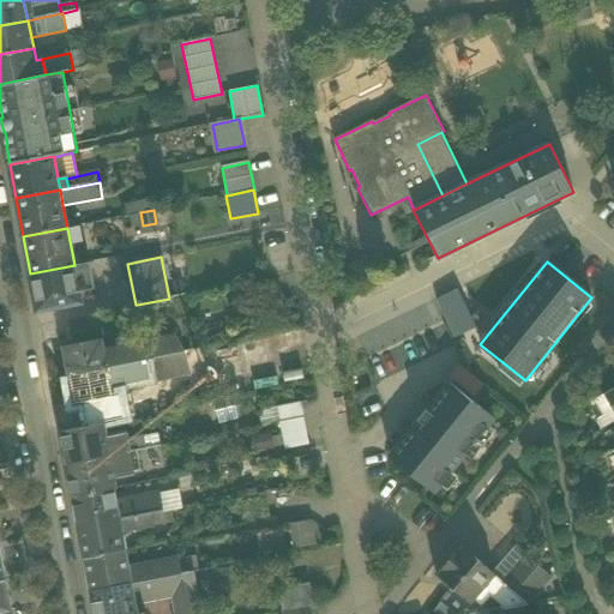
[(74,265),(79,292),(95,289),(89,263),(74,265)]
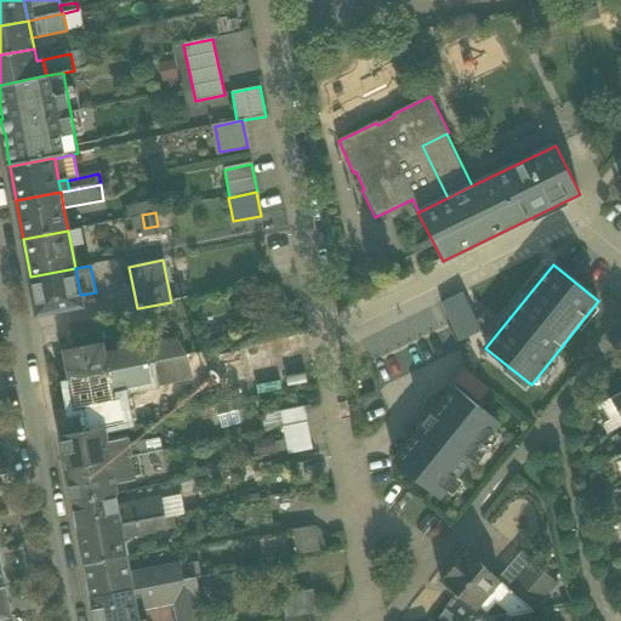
[(80,295),(75,268),(30,277),(38,315),(83,307),(80,295)]
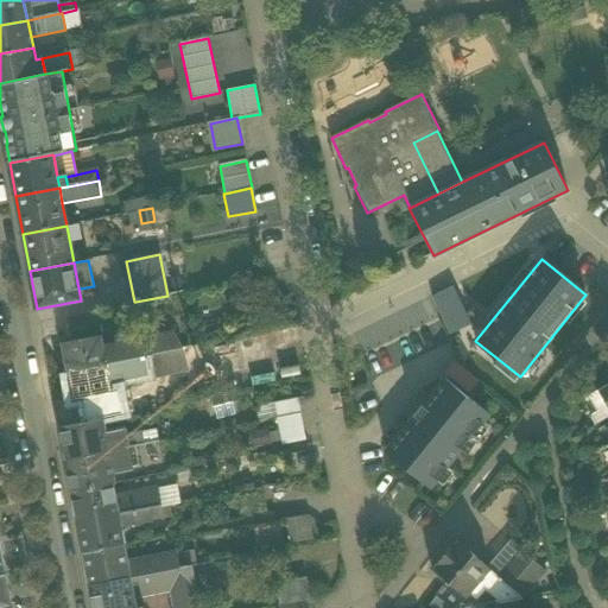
[(454,286),(432,297),(451,335),(472,324),(454,286)]
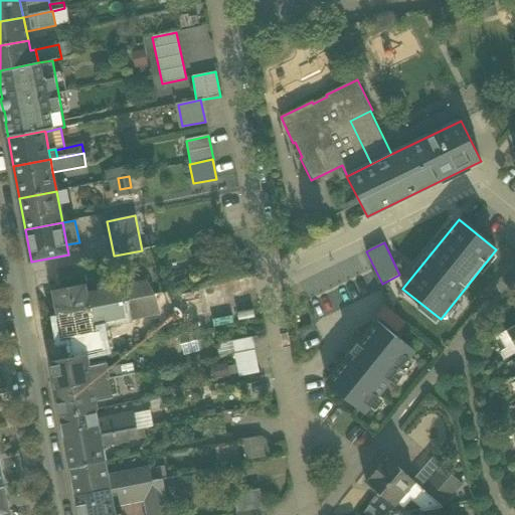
[(119,271),(115,255),(114,255),(100,260),(104,275),(119,271)]
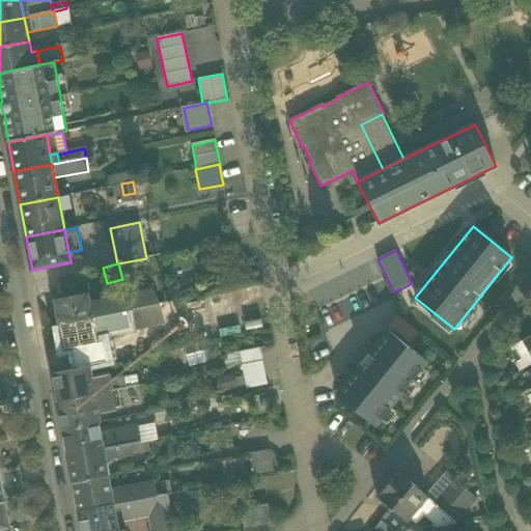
[(58,277),(61,289),(86,284),(84,272),(58,277)]
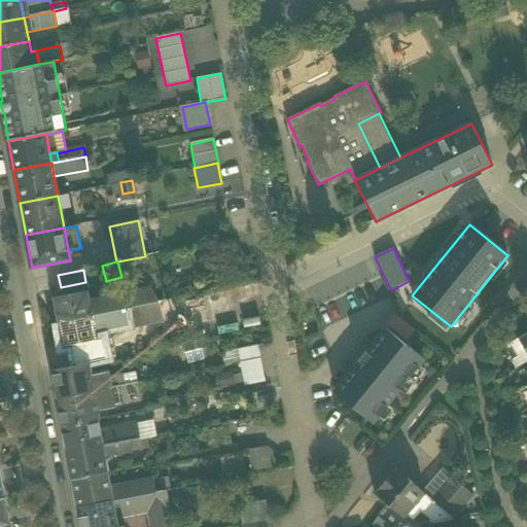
[(224,311),(233,309),(250,305),(245,283),(219,288),(224,311)]
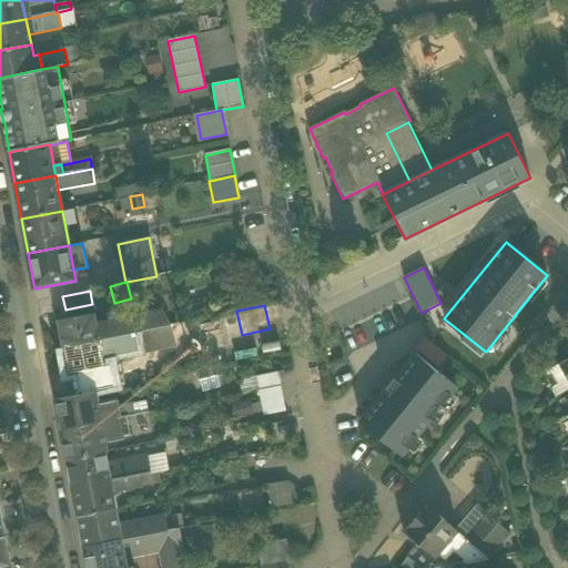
[(160,310),(133,315),(135,333),(163,327),(160,310)]
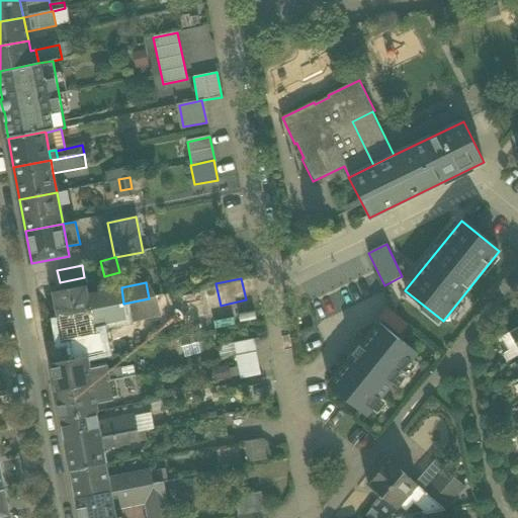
[(90,311),(123,304),(121,287),(120,283),(98,287),(99,292),(87,294),(90,311)]
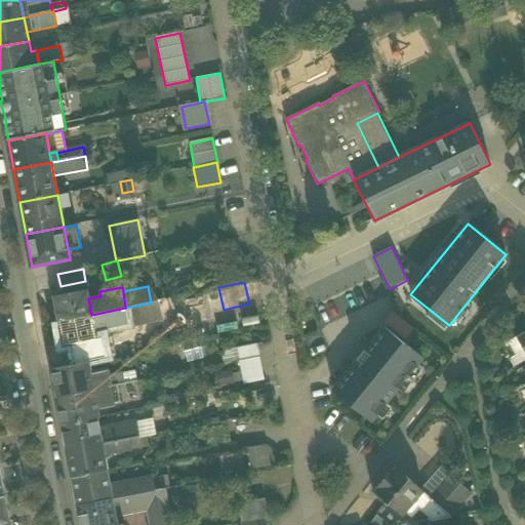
[(58,321),(91,315),(88,298),(87,290),(54,296),(58,321)]
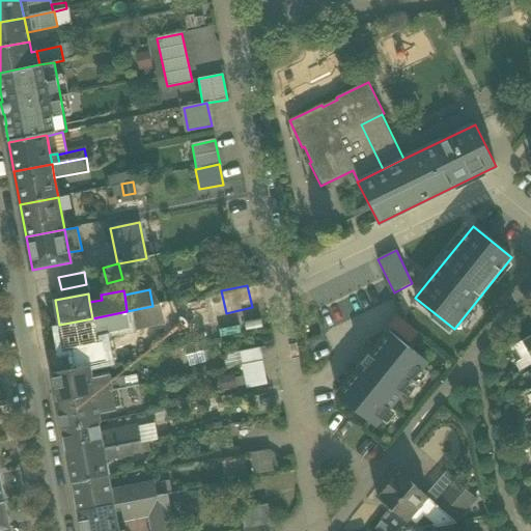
[(163,324),(163,323),(160,304),(152,306),(127,311),(130,326),(137,330),(163,324)]
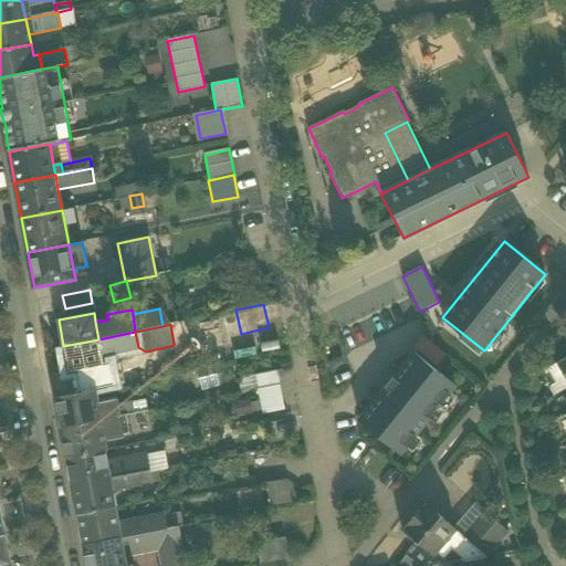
[(274,353),(269,327),(250,332),(255,357),(274,353)]
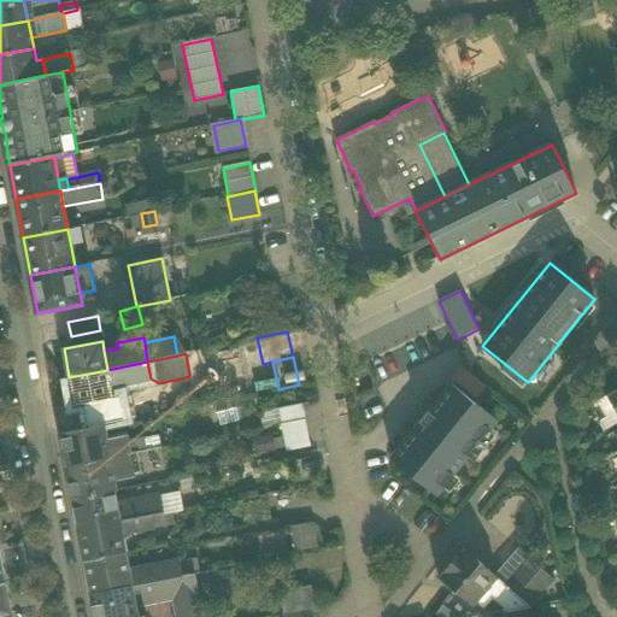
[(147,362),(107,370),(111,387),(124,385),(151,378),(147,362)]
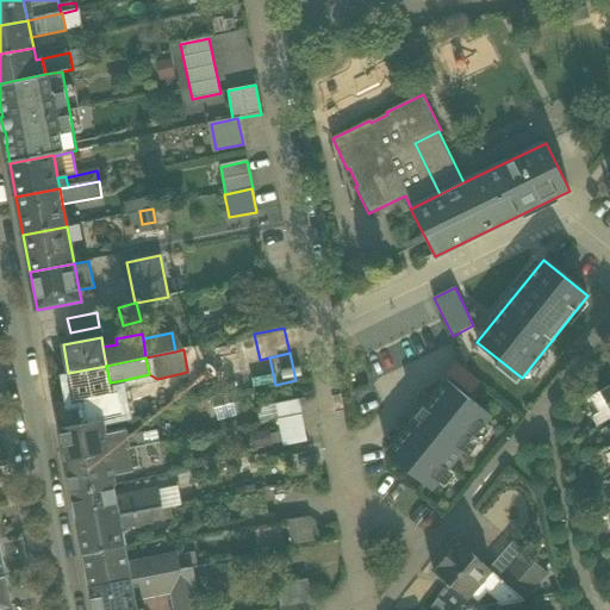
[(112,393),(110,383),(106,366),(68,373),(74,402),(82,399),(112,393)]
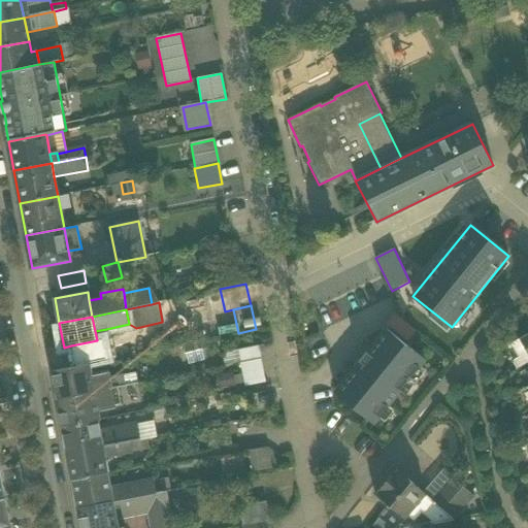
[(129,324),(106,329),(109,344),(132,339),(129,324)]
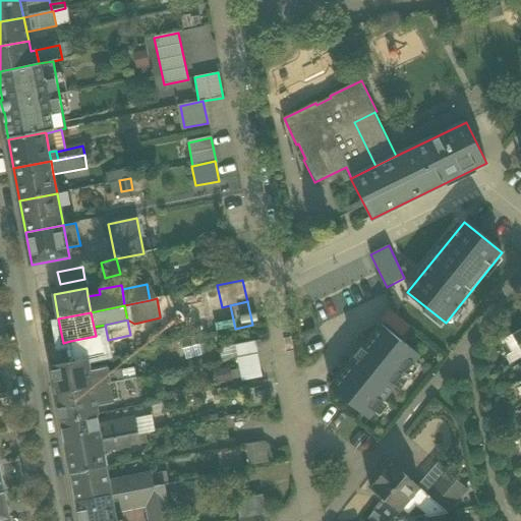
[(331,387),(369,417),(419,355),(381,325),(362,347),(361,346),(354,355),(355,356),(331,387)]
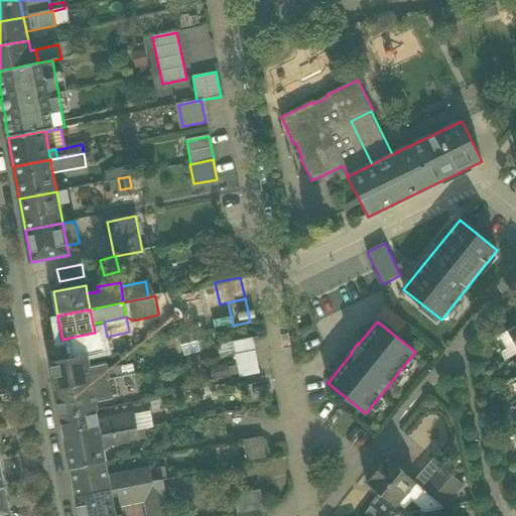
[(515,326),(507,332),(515,346),(515,326)]
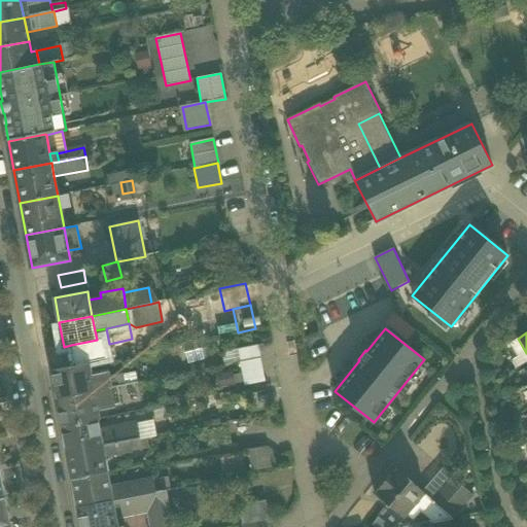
[(150,345),(157,349),(167,347),(166,340),(155,335),(150,345)]
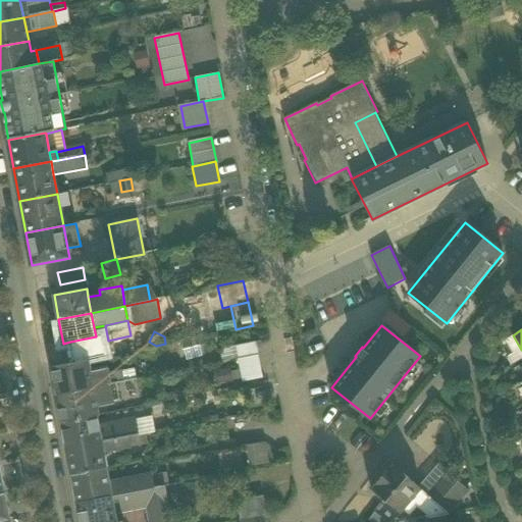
[(521,358),(521,350),(513,335),(505,340),(513,354),(507,357),(512,365),(521,358)]
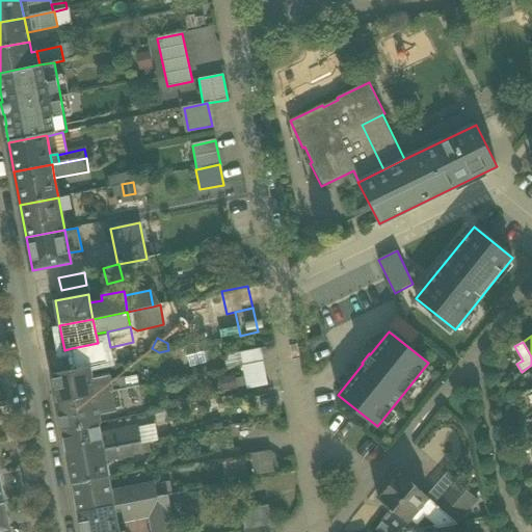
[(98,343),(72,348),(76,370),(90,367),(105,364),(108,363),(104,343),(98,343)]
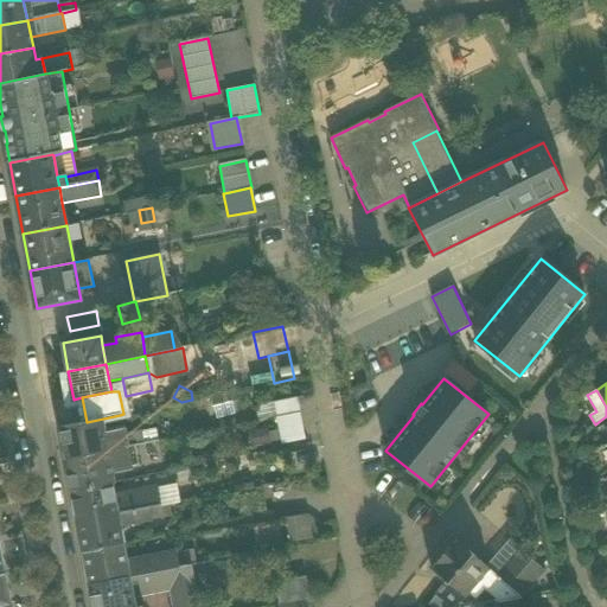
[(238,406),(236,393),(212,397),(215,409),(234,406),(238,406)]
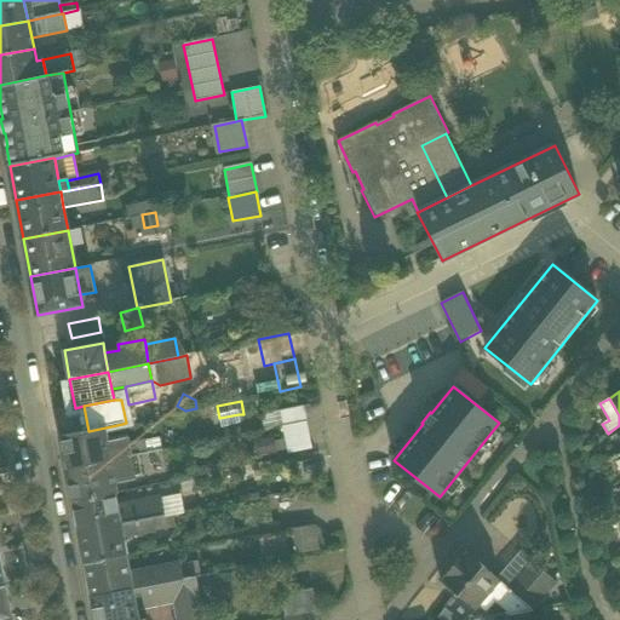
[(288,452),(313,448),(304,406),(281,411),(283,425),(288,452)]
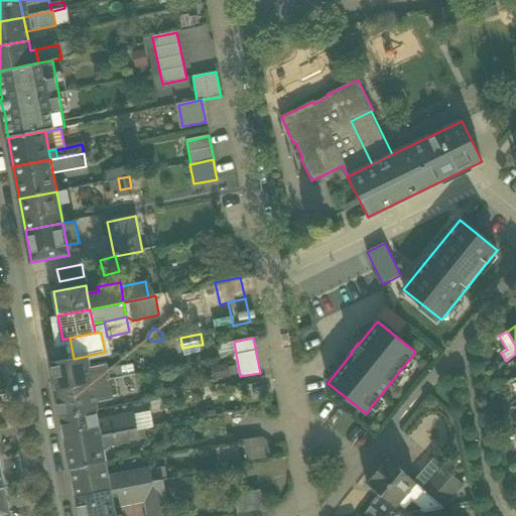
[(236,354),(234,342),(218,345),(220,357),(236,354)]
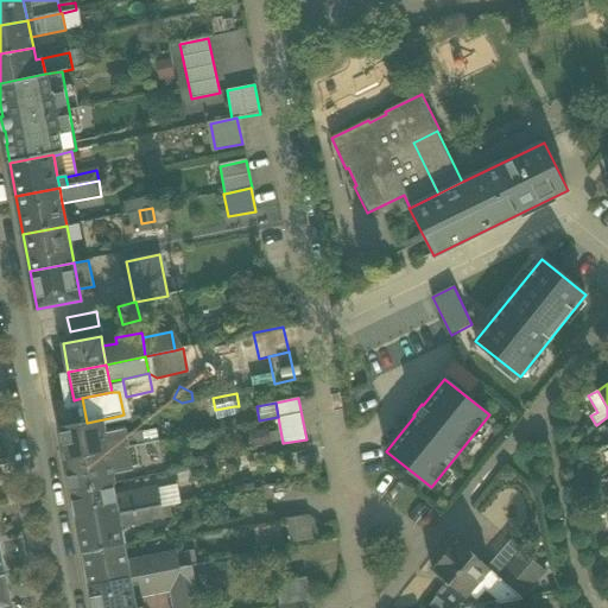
[(234,406),(215,410),(217,420),(236,416),(234,406)]
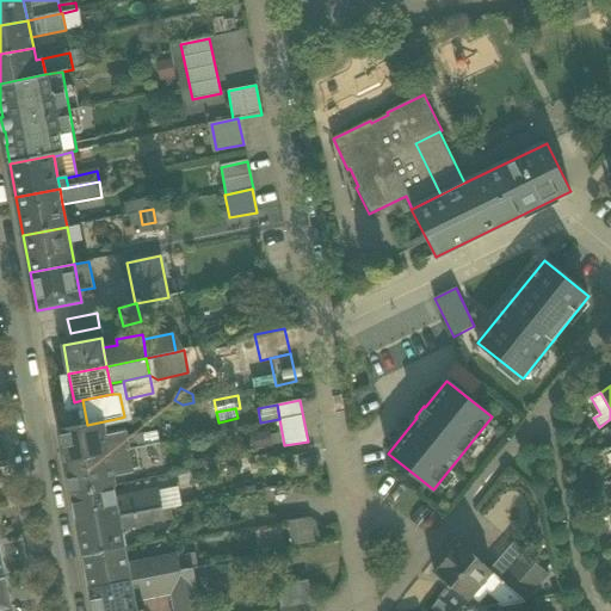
[(106,434),(124,431),(121,418),(104,421),(106,434)]
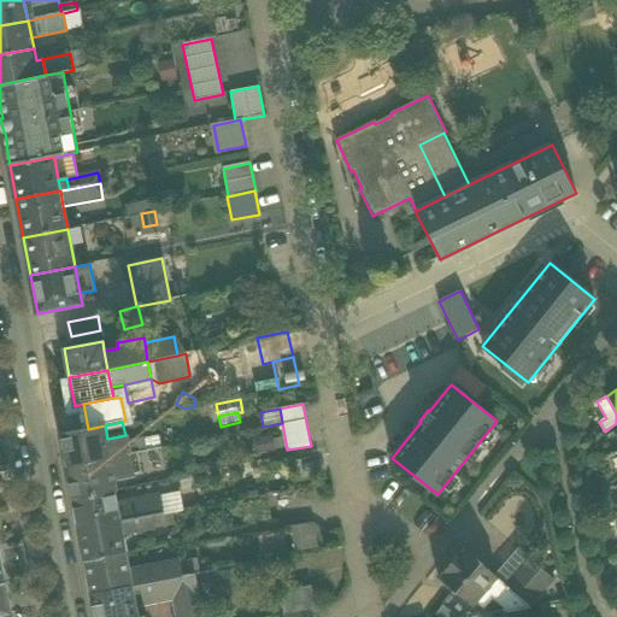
[(66,468),(111,458),(110,447),(107,439),(105,425),(88,429),(60,434),(66,468)]
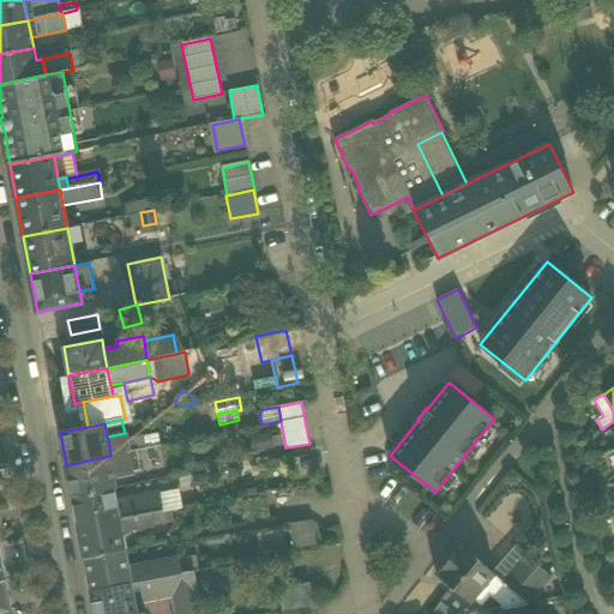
[(107,437),(109,445),(126,443),(125,433),(107,437)]
